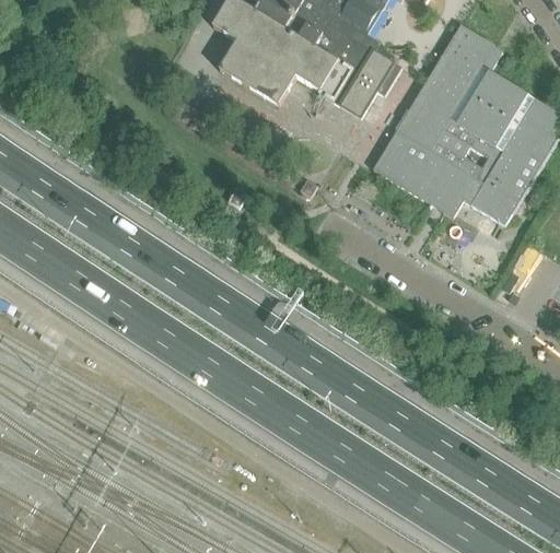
[(229,0),(213,25),(237,39),(220,69),(280,104),(296,77),(319,90),(318,92),(360,117),(376,90),(385,95),(401,66),(375,49),(378,43),(366,35),(387,0),(229,0)]
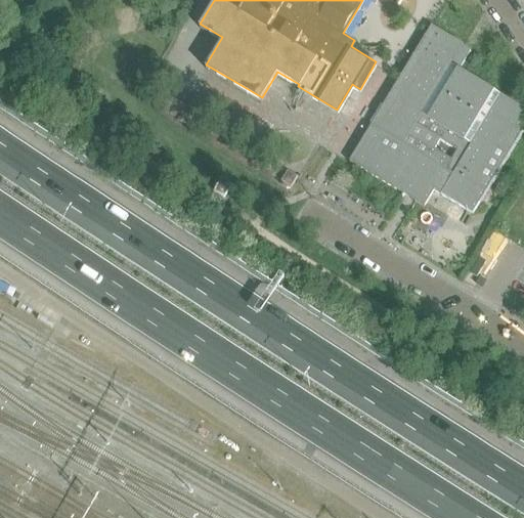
[(471,46),(433,24),(431,23),(350,159),(403,190),(401,192),(402,193),(404,191),(423,203),(433,185),(440,189),(440,190),(472,210),(523,123),(523,104),(459,67),(471,46)]
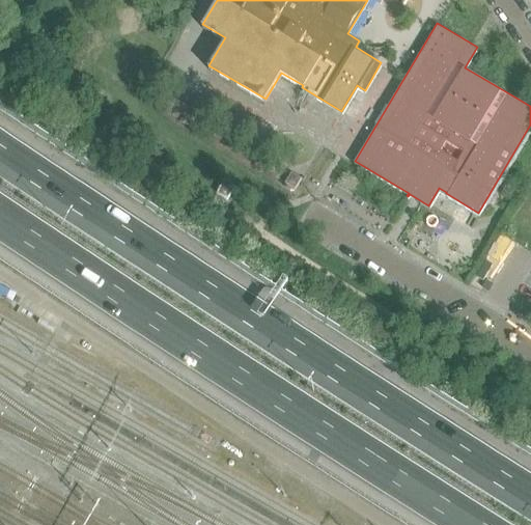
[(290,169),(285,180),(295,185),(300,175),(290,169)]
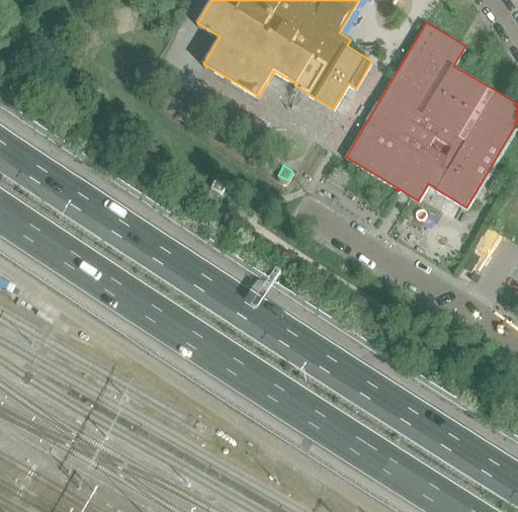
[(495,175),(489,185),(499,191),(505,181),(495,175)]
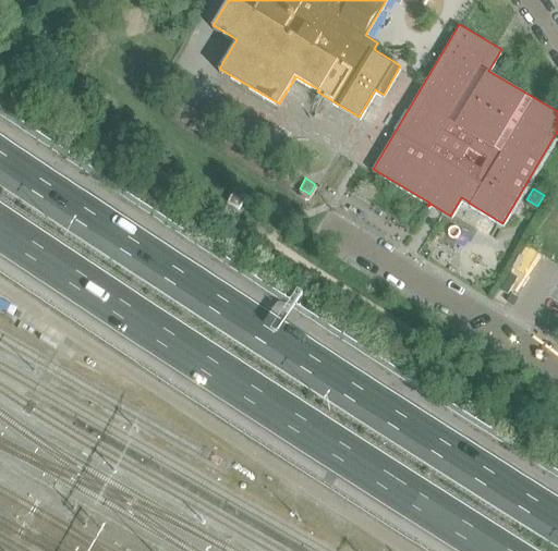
[(238,190),(230,201),(241,208),(247,196),(238,190)]
